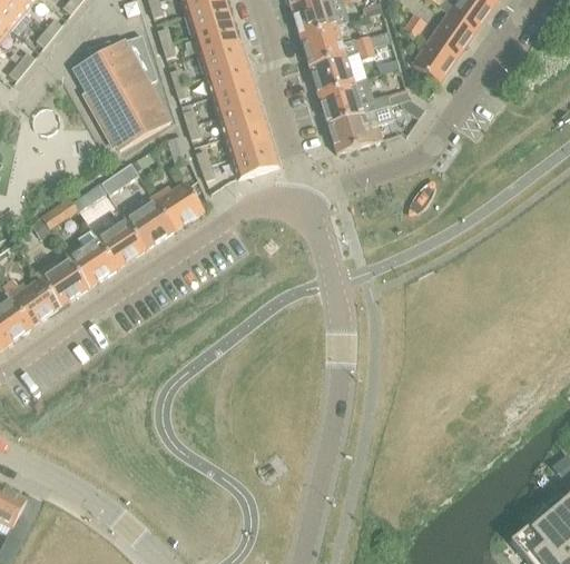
[(0,0),(0,19),(9,27),(22,10),(9,0),(0,0)]
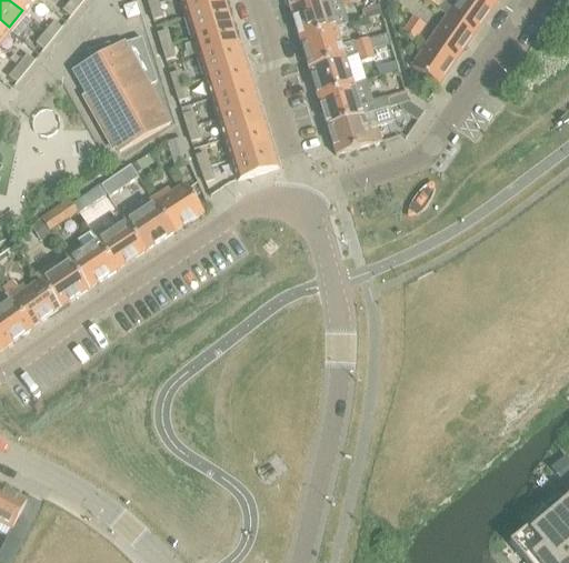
[(9,0),(22,10),(30,0),(9,0)]
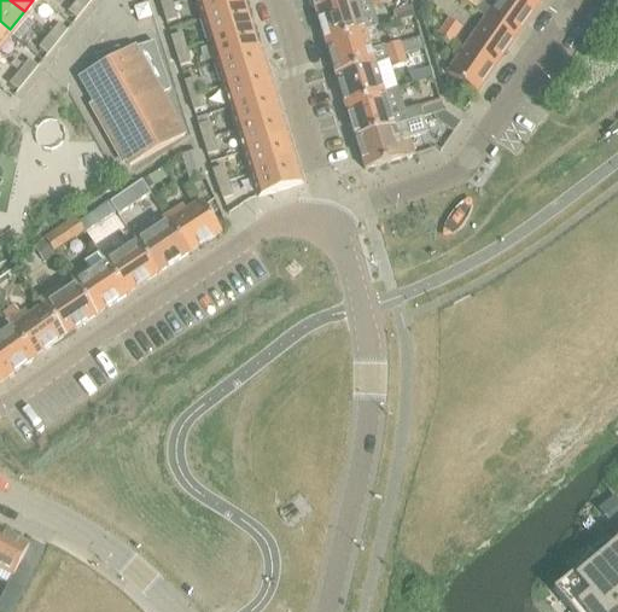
[(86,1),(85,0),(73,0),(68,6),(76,13),(86,1)]
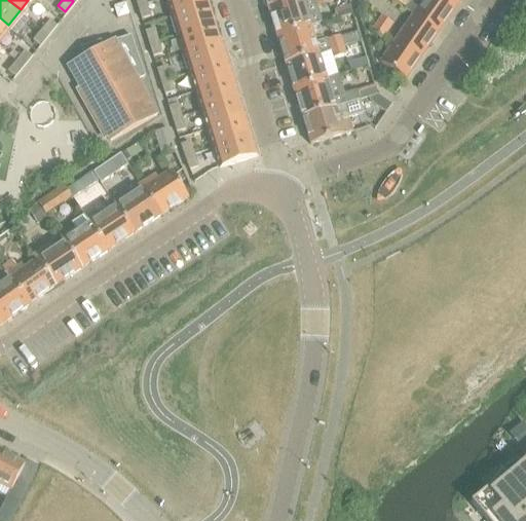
[(118,14),(130,10),(126,0),(122,0),(115,2),(118,14)]
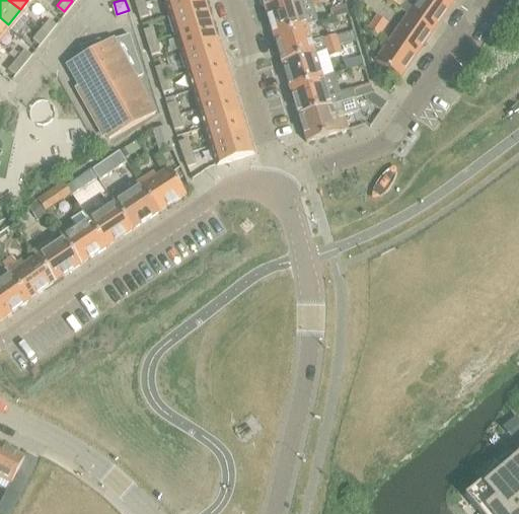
[(148,12),(145,0),(136,2),(140,15),(148,12)]
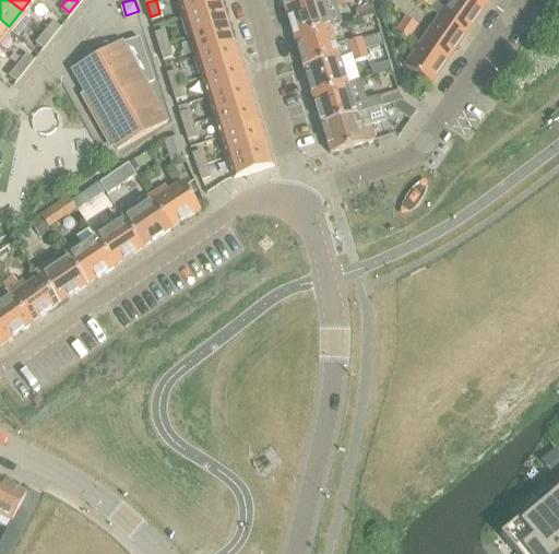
[(179,0),(183,13),(223,1),(223,0),(179,0)]
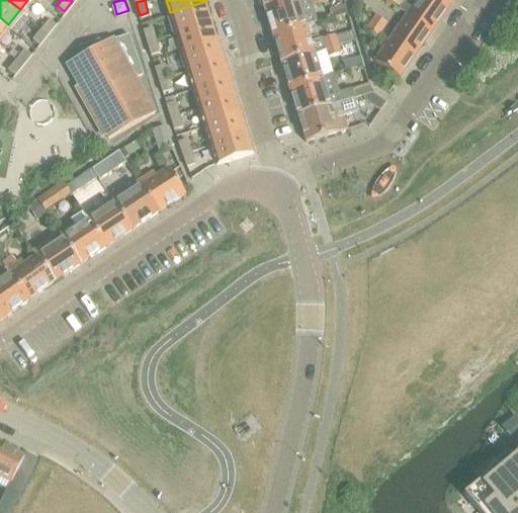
[(286,0),(264,7),(272,33),(305,23),(298,4),(311,1),(312,3),(323,0),(286,0)]
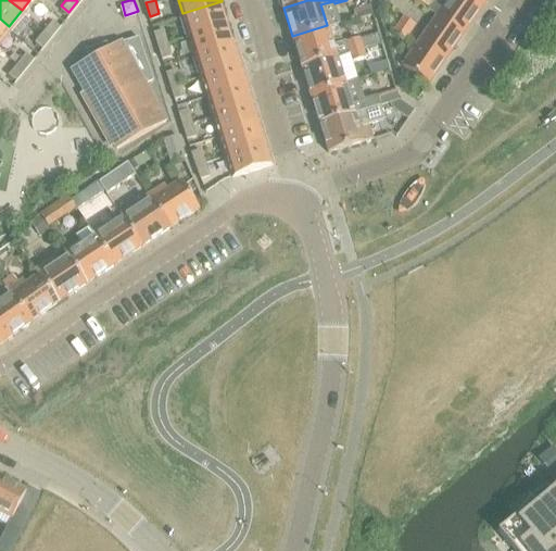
[(432,0),(428,5),(437,12),(438,11),(464,29),(481,4),(475,0),(432,0)]
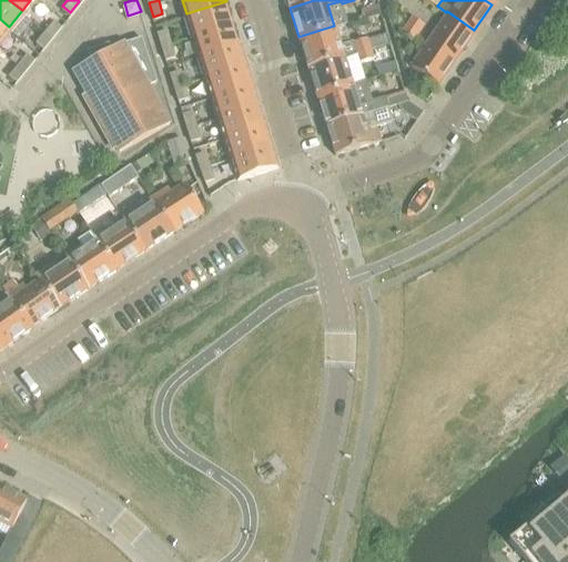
[(226,1),(186,13),(192,33),(233,21),(226,1)]
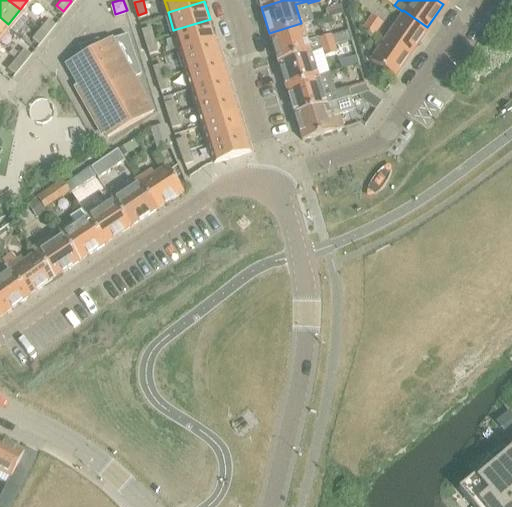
[(340,1),(325,6),(327,15),(343,10),(340,1)]
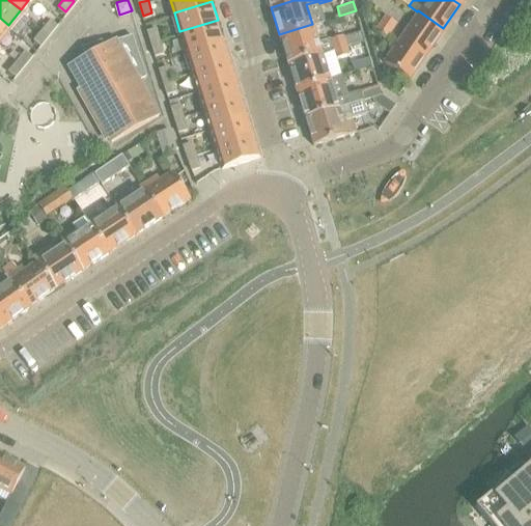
[(418,10),(417,11),(401,34),(425,52),(443,28),(418,10)]
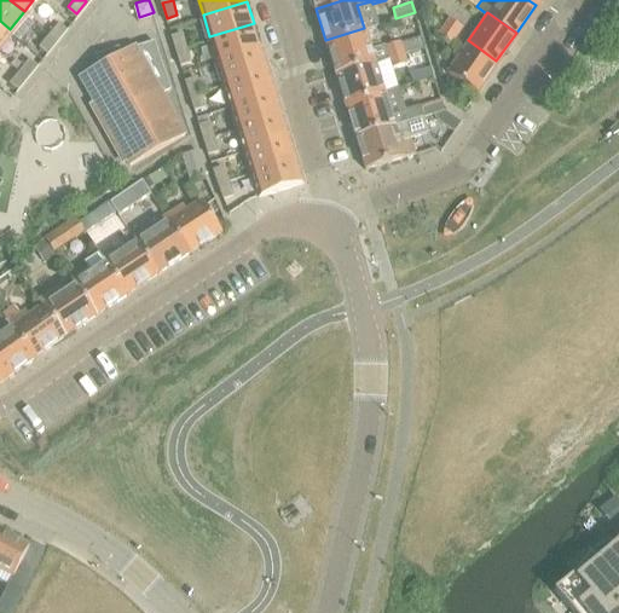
[(450,16),(444,23),(457,33),(463,24),(450,16)]
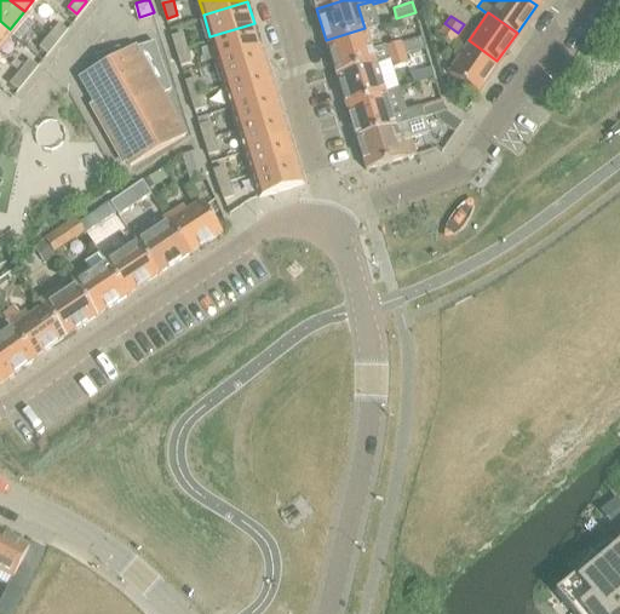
[(49,30),(57,38),(67,26),(58,19),(49,30)]
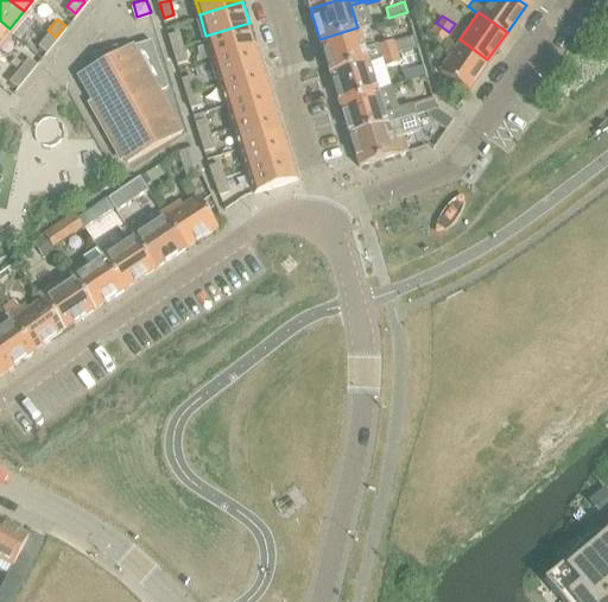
[(206,36),(213,58),(255,44),(249,23),(206,36)]
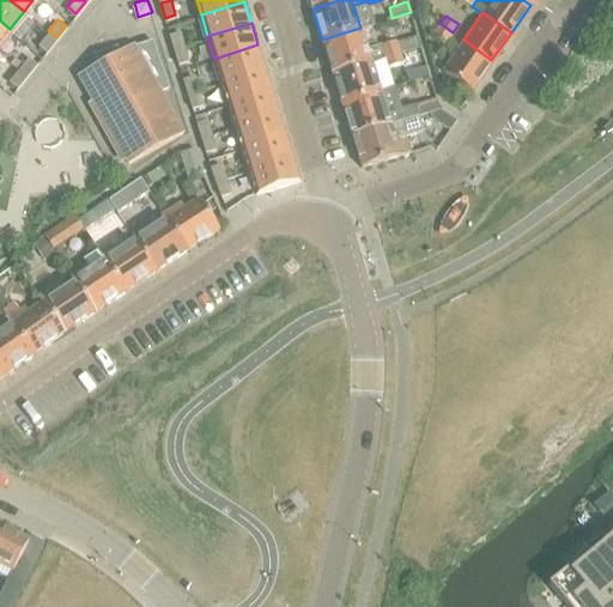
[(447,42),(453,32),(439,23),(432,34),(447,42)]
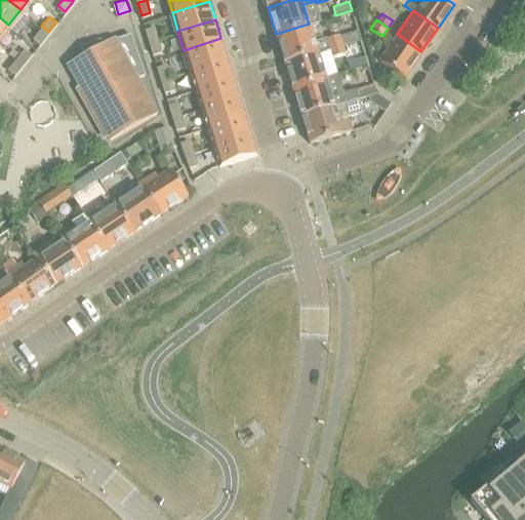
[(314,39),(309,24),(276,34),(284,61),(341,42),(341,43),(359,37),(356,28),(326,37),(325,36),(314,39)]
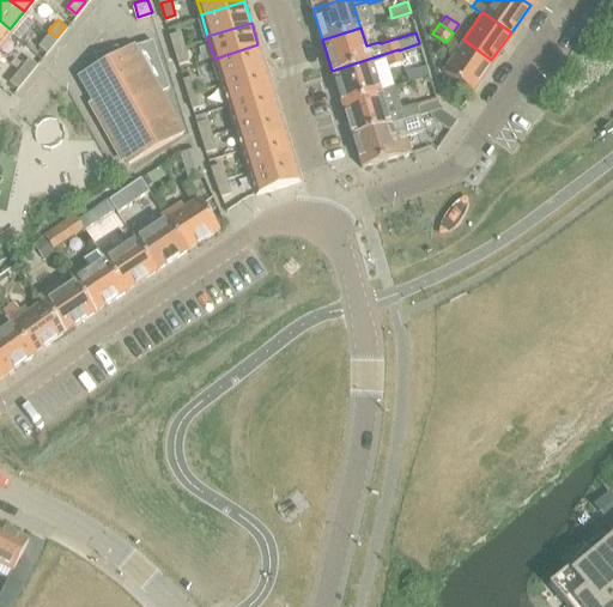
[(174,47),(184,43),(180,29),(170,32),(174,47)]
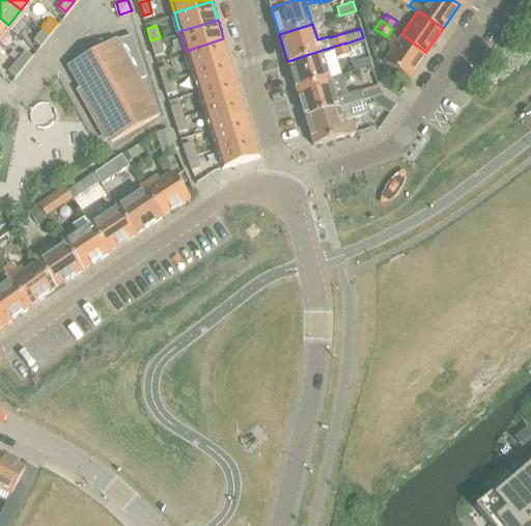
[(39,43),(49,32),(42,26),(33,36),(39,43)]
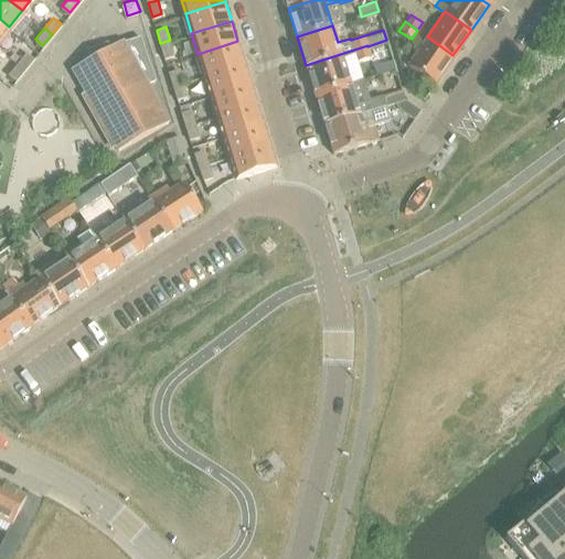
[(104,44),(89,50),(93,55),(72,67),(117,148),(168,120),(147,83),(156,78),(140,34),(124,40),(123,39),(106,47),(104,44)]
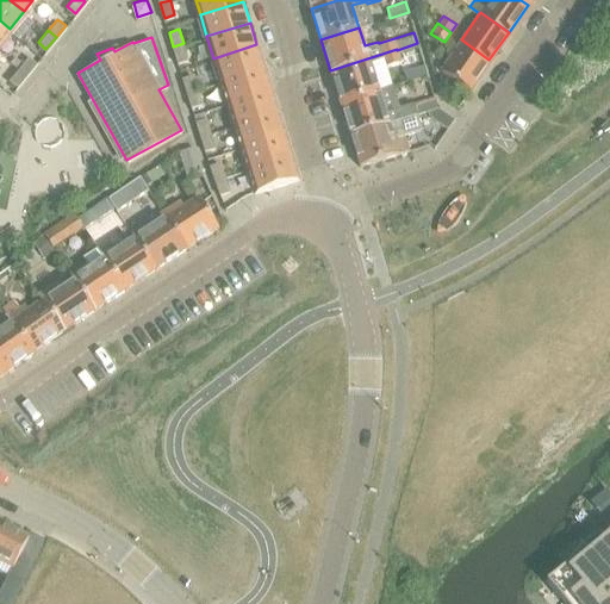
[(470,87),(489,60),(461,39),(441,68),(470,87)]
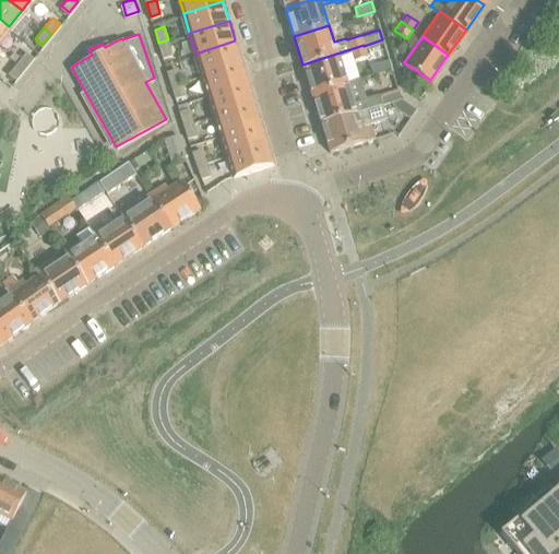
[(171,54),(168,39),(158,43),(163,56),(171,54)]
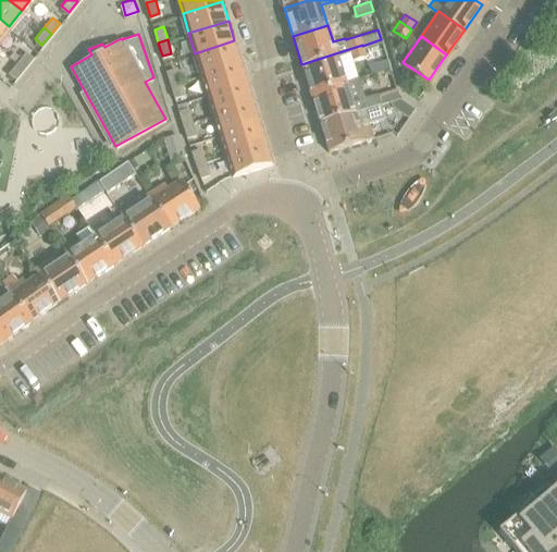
[(234,40),(195,53),(201,73),(240,61),(234,40)]
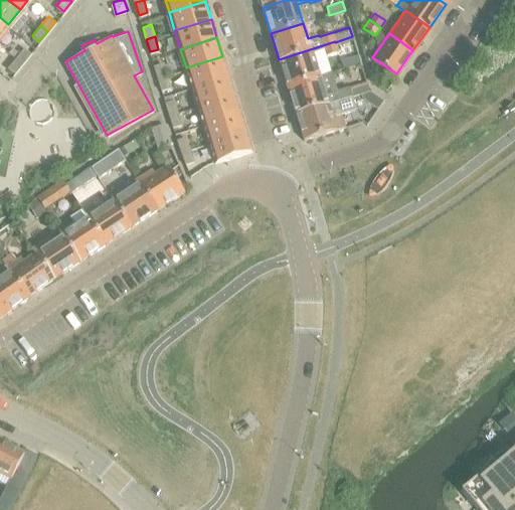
[(338,50),(335,42),(335,41),(279,59),(287,86),(319,75),(315,60),(326,56),(325,54),(338,50)]
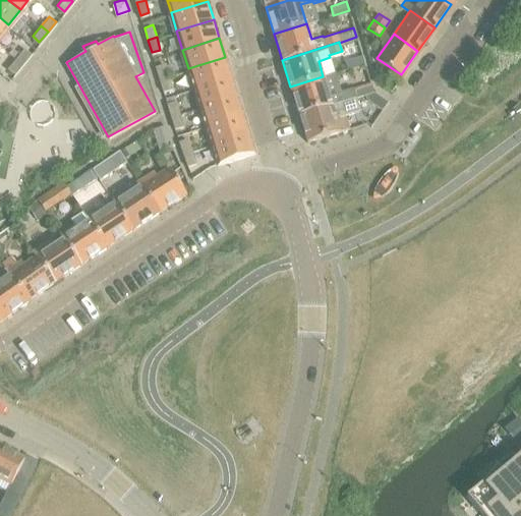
[(15,57),(22,63),(31,53),(24,47),(15,57)]
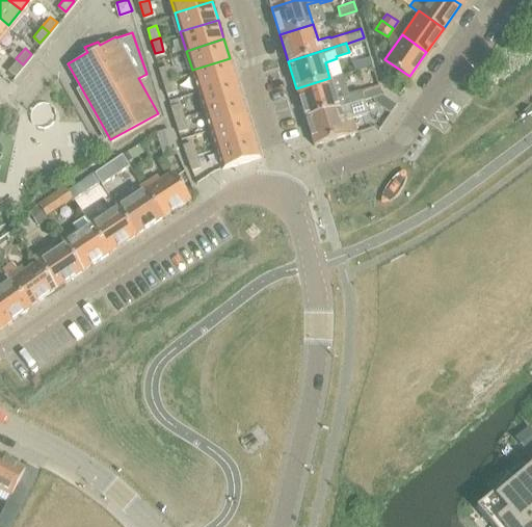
[(369,55),(352,60),(354,69),(372,63),(369,55)]
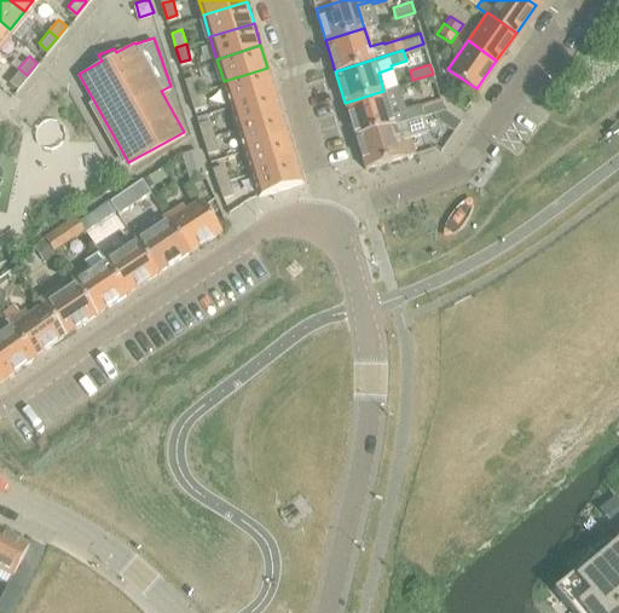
[(17,86),(27,75),(18,68),(9,80),(17,86)]
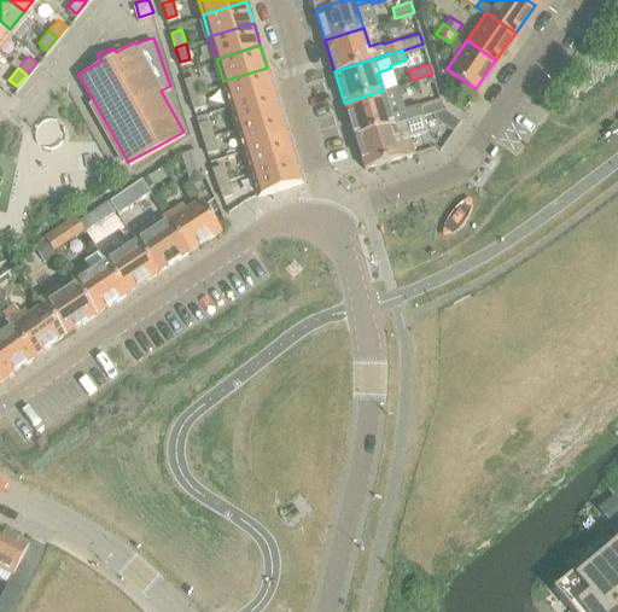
[(229,103),(274,89),(267,68),(223,81),(229,103)]
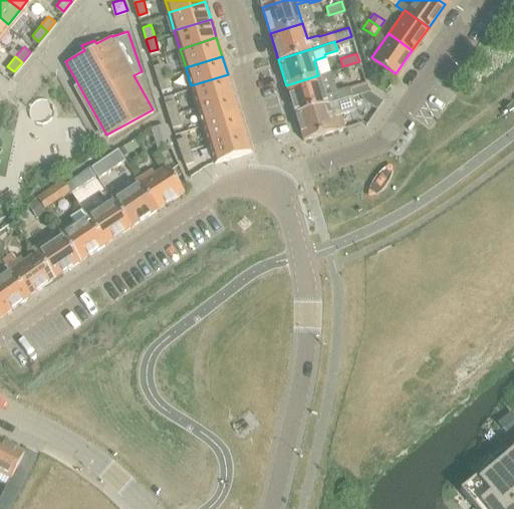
[(157,76),(166,73),(162,61),(154,63),(157,76)]
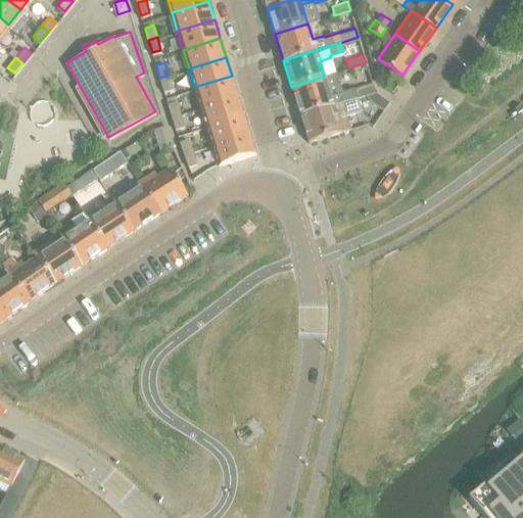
[(336,73),(324,77),(291,87),(299,113),(355,96),(352,87),(352,86),(341,90),(336,73)]
